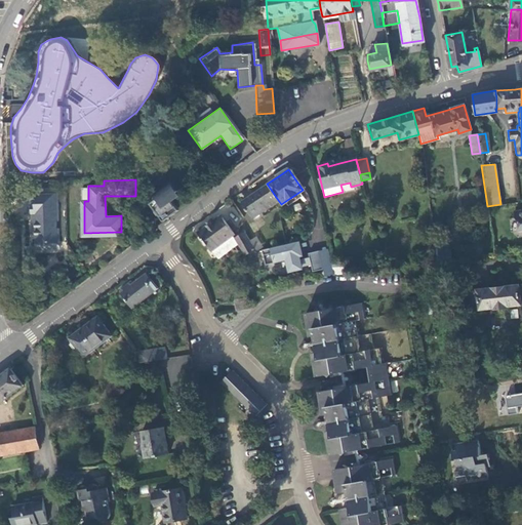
[(168,197),(177,190),(170,180),(149,197),(153,202),(151,204),(162,218),(169,213),(176,207),(168,197)]
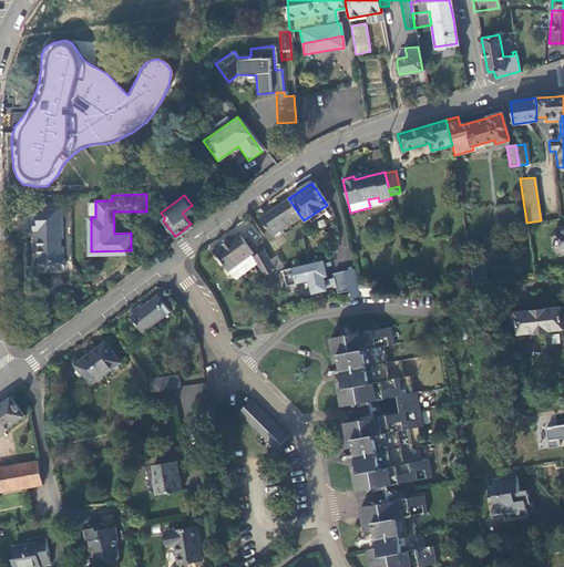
[(278,205),(270,212),(282,228),(297,218),(300,216),(288,198),(278,205)]
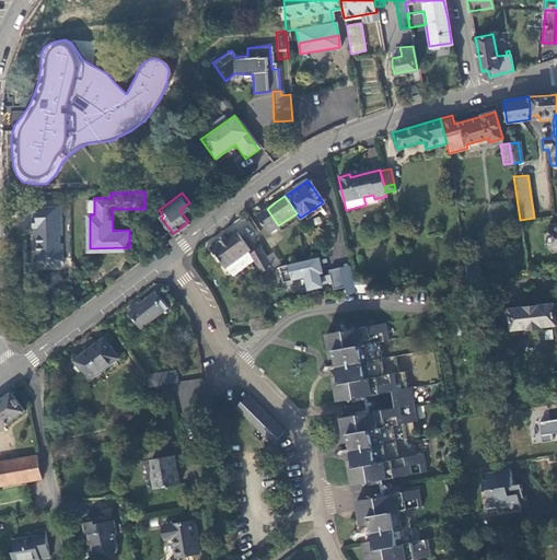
[(61,235),(61,217),(53,217),(53,206),(28,207),(30,228),(37,228),(37,234),(33,234),(34,243),(34,253),(38,253),(38,266),(62,265),(62,243),(59,243),(59,235),(61,235)]
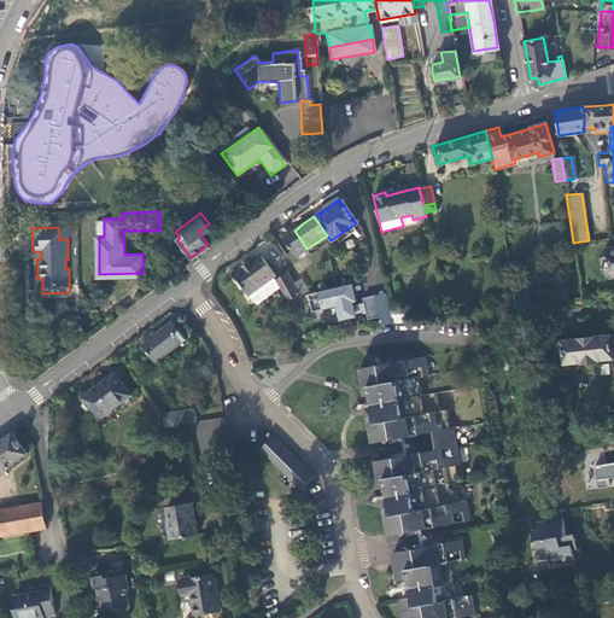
[(68,227),(58,227),(58,239),(68,239),(68,227)]
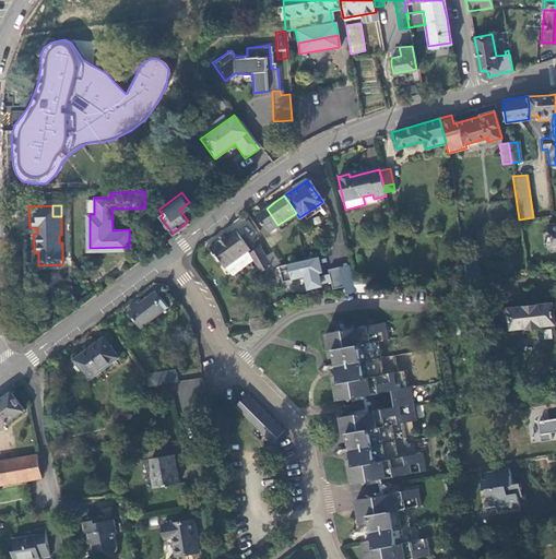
[(267,234),(278,225),(267,209),(255,216),(261,225),(267,234)]
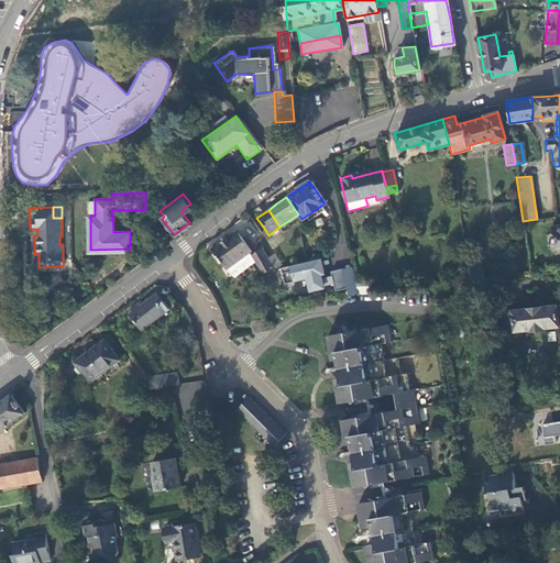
[(130,252),(130,249),(90,250),(90,216),(87,216),(88,252),(130,252)]
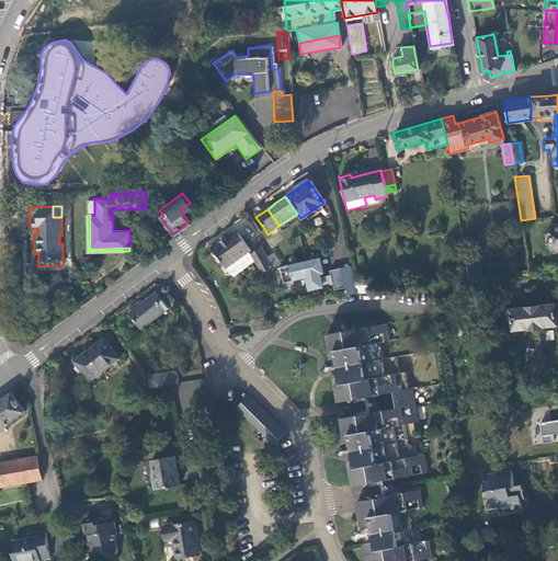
[(553,247),(557,247),(554,225),(547,226),(548,232),(553,237),(551,239),(553,247)]
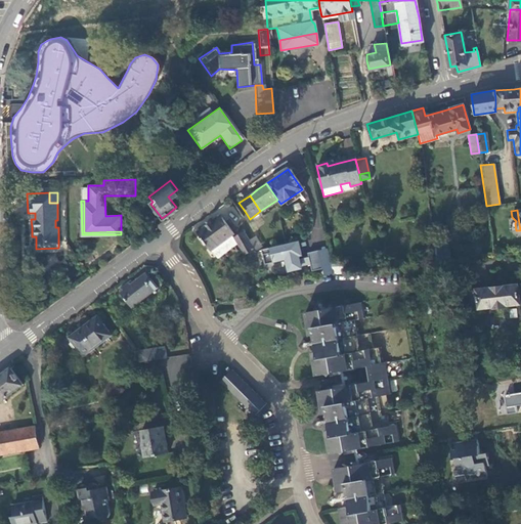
[(227,247),(234,243),(231,238),(230,235),(231,234),(219,216),(208,223),(196,232),(209,252),(210,251),(216,258),(228,249),(227,247)]
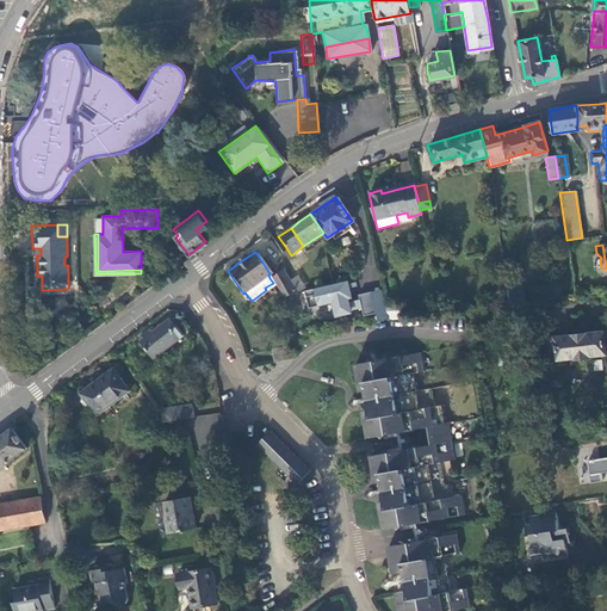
[(282,272),(270,278),(273,283),(276,288),(287,282),(282,272)]
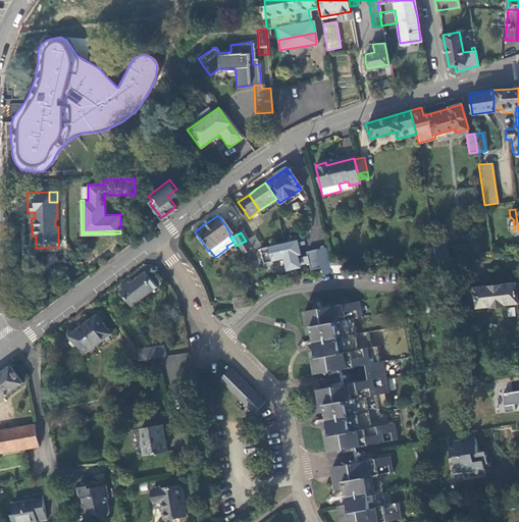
[(240,255),(250,249),(246,241),(236,246),(238,251),(240,255)]
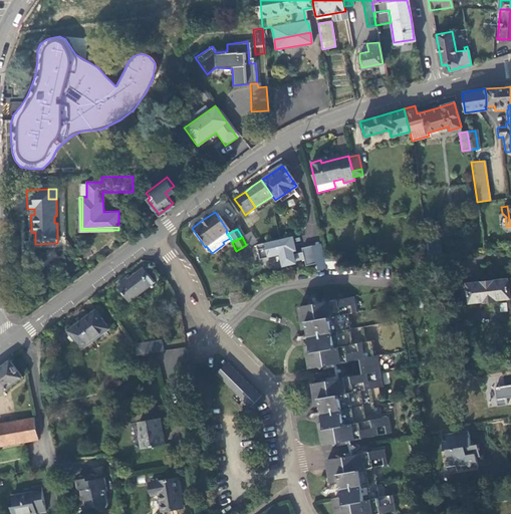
[(286,237),(254,246),(258,260),(279,254),(282,265),(293,262),(293,260),(302,258),(304,265),(314,262),(310,245),(299,247),(300,251),(291,254),(289,248),(287,248),(286,243),(288,243),(286,237)]
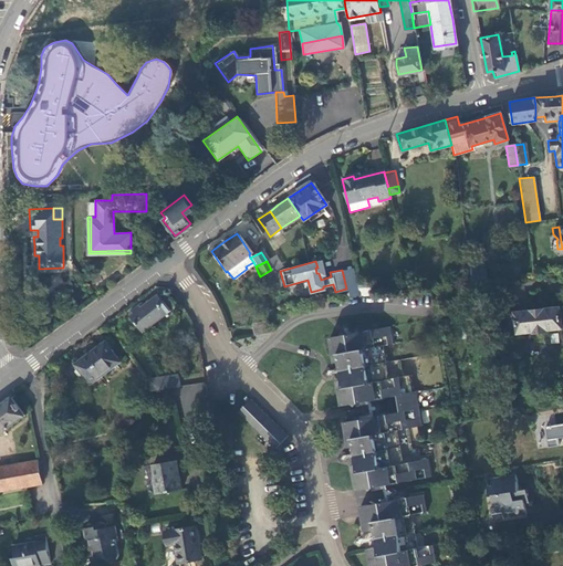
[(475,263),(468,263),(470,280),(477,279),(475,263)]
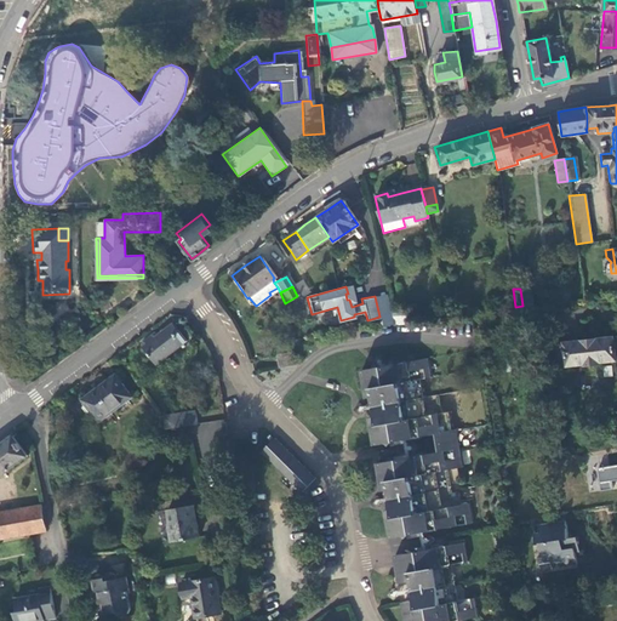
[(389,307),(393,324),(405,320),(401,305),(389,307)]
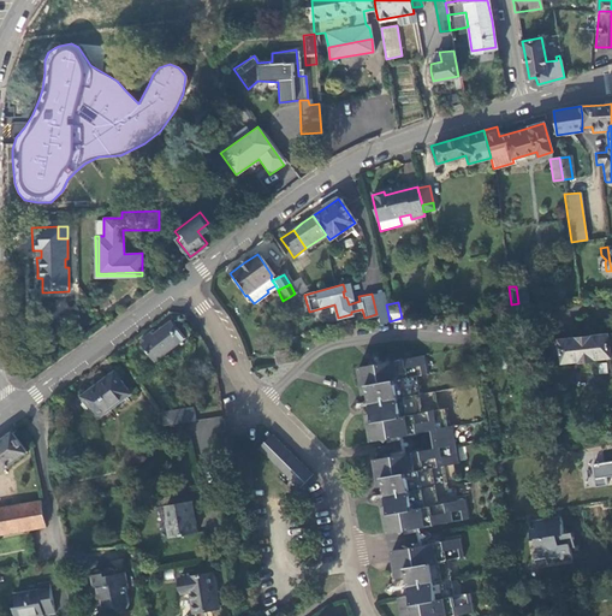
[(532,315),(530,303),(518,303),(511,304),(512,318),(532,315)]
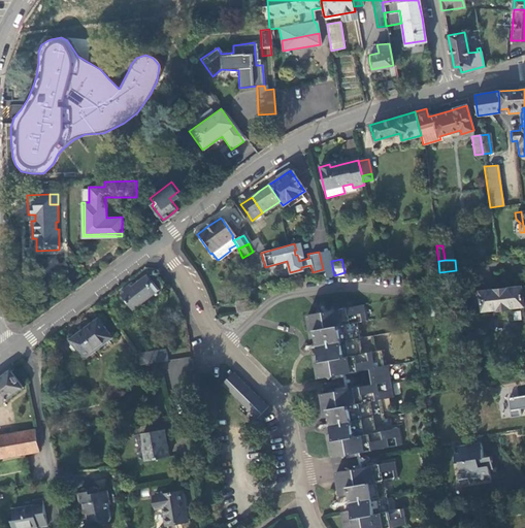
[(131,310),(157,291),(151,282),(148,285),(142,277),(135,284),(131,286),(129,284),(120,292),(121,294),(120,295),(131,310)]
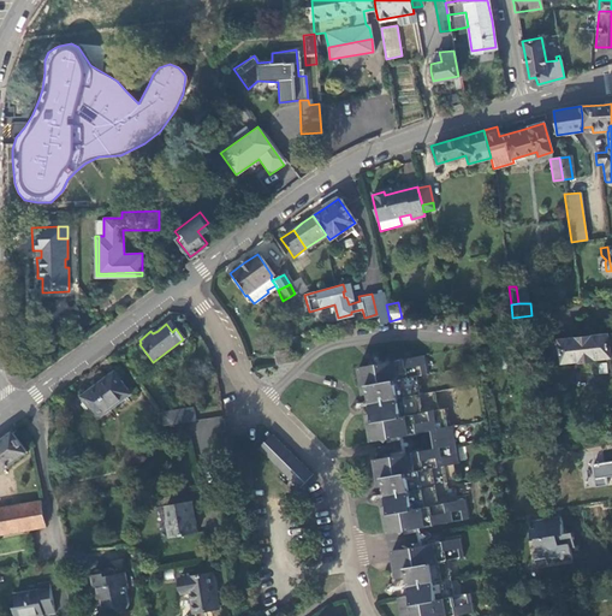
[(575,338),(550,342),(552,362),(577,360),(577,361),(593,360),(593,359),(611,355),(611,333),(575,338)]
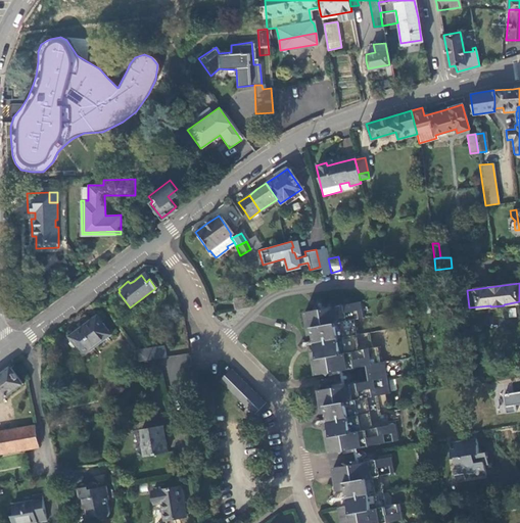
[(232,298),(234,310),(248,306),(245,295),(232,298)]
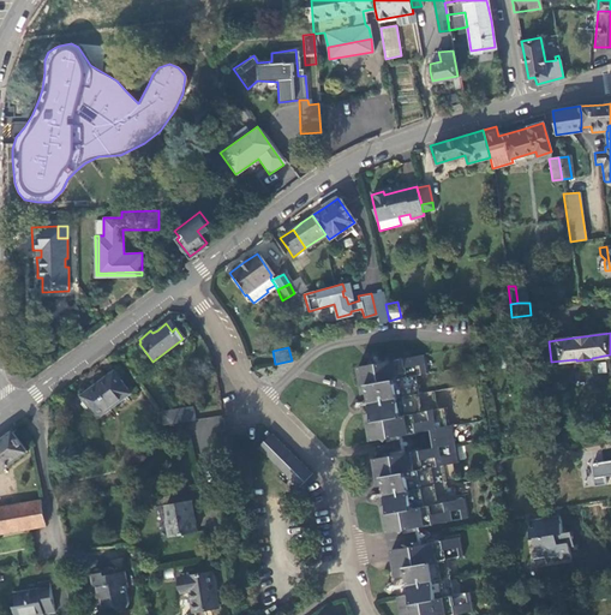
[(431,449),(372,460),(382,514),(385,533),(419,527),(419,529),(423,529),(424,526),(466,519),(462,500),(449,502),(442,466),(455,464),(448,427),(443,428),(439,410),(433,411),(430,392),(417,394),(414,377),(424,375),(420,357),(355,368),(360,396),(363,396),(366,416),(364,417),(366,428),(369,442),(402,436),(403,437),(407,436),(407,435),(427,431),(431,449)]
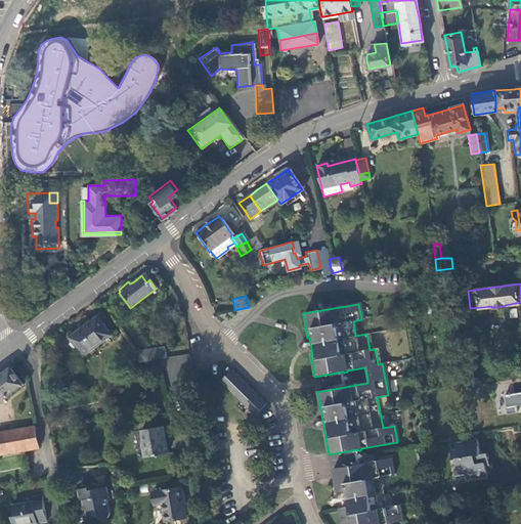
[(110,335),(95,316),(86,323),(81,328),(81,326),(68,337),(82,356),(110,335)]
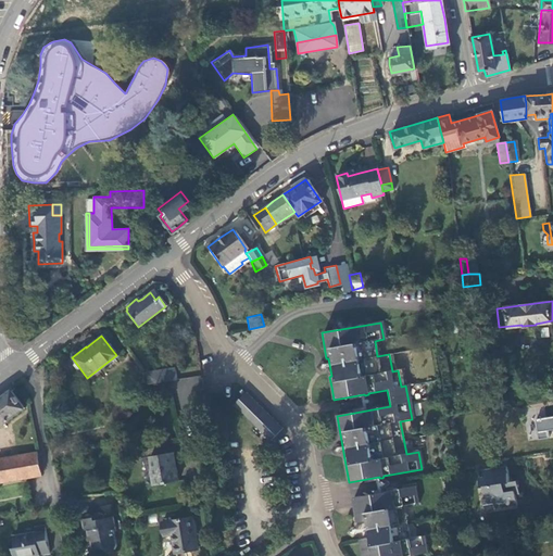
[(147,384),(176,380),(174,367),(145,373),(147,384)]
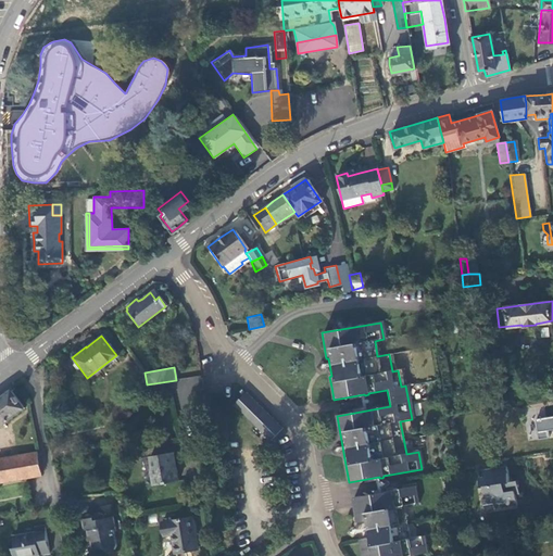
[(23,407),(9,391),(0,397),(0,425),(23,407)]
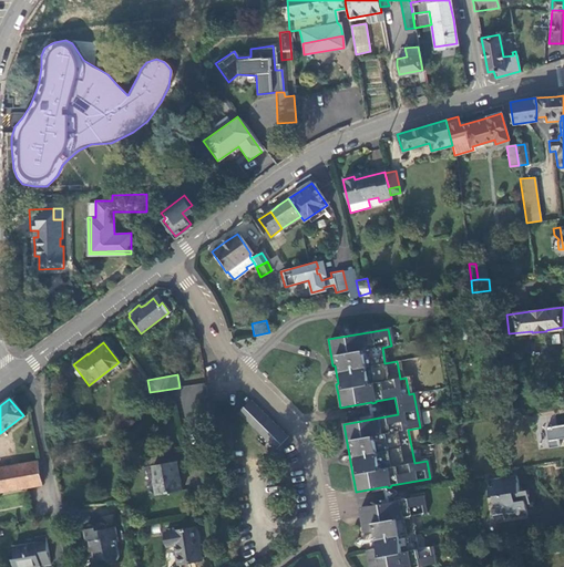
[(236,413),(273,451),(285,437),(248,401),(236,413)]
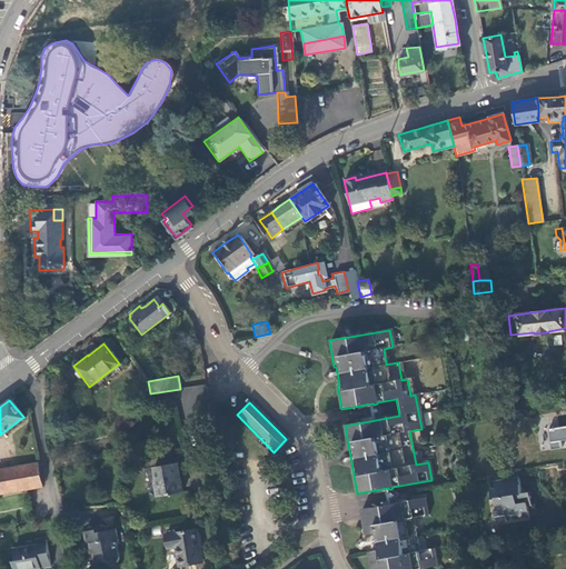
[(565,426),(545,429),(548,450),(558,449),(557,441),(565,439),(565,426)]
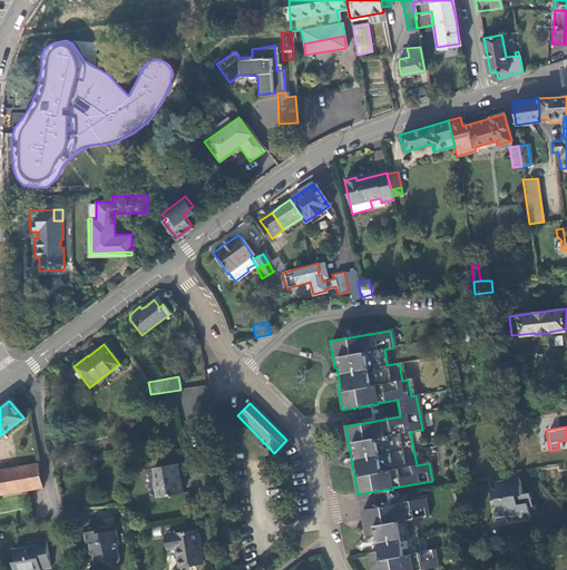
[(40,487),(36,463),(0,470),(0,494),(40,487)]
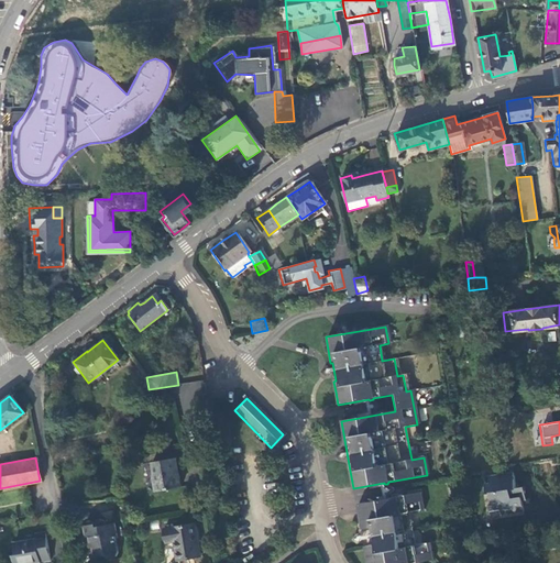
[(175,472),(173,459),(152,463),(154,475),(152,475),(154,492),(178,487),(175,472)]
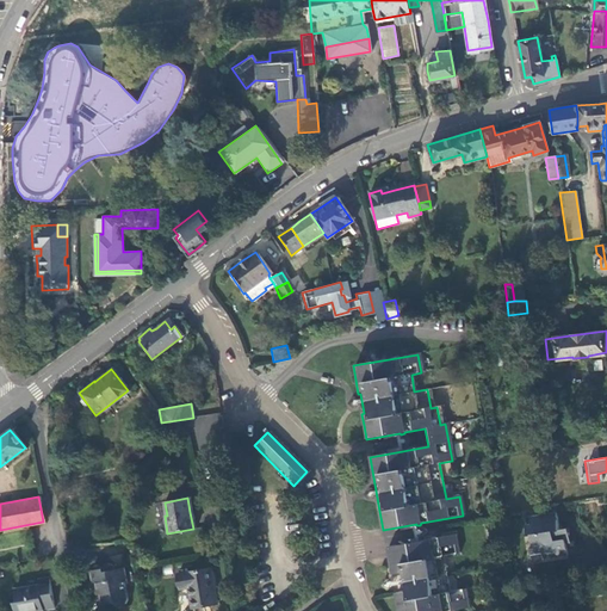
[(556,511),(531,514),(532,522),(527,523),(528,534),(533,532),(536,545),(531,547),(533,557),(547,556),(546,551),(559,549),(561,554),(568,551),(567,545),(567,541),(571,541),(569,526),(559,528),(556,511)]
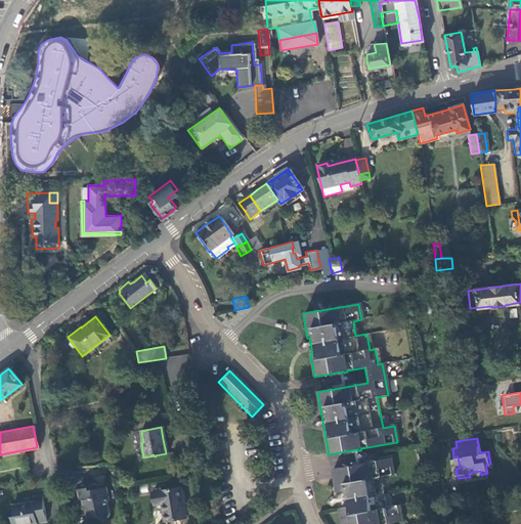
[(390,460),(331,470),(335,493),(343,491),(346,508),(338,510),(339,518),(340,523),(389,523),(401,522),(398,507),(384,509),(378,477),(393,475),(390,460)]
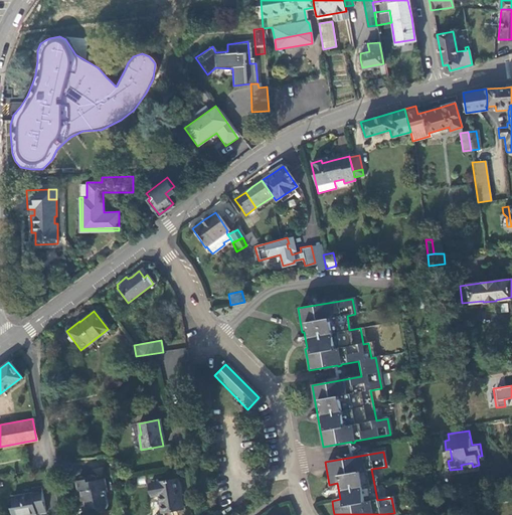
[(101,488),(98,476),(80,479),(80,477),(68,479),(70,489),(67,489),(70,501),(77,500),(78,508),(84,507),(91,506),(93,508),(100,507),(102,503),(99,488),(101,488)]
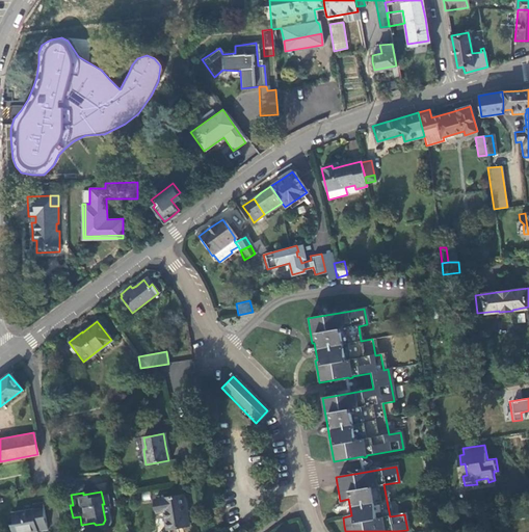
[(187,527),(183,496),(153,501),(155,513),(162,512),(165,530),(176,528),(187,527)]
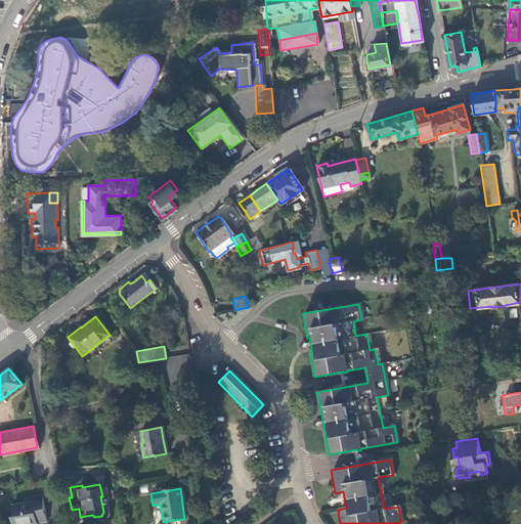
[(27,523),(47,520),(42,493),(32,495),(33,501),(10,506),(12,516),(10,517),(11,523),(27,523)]
